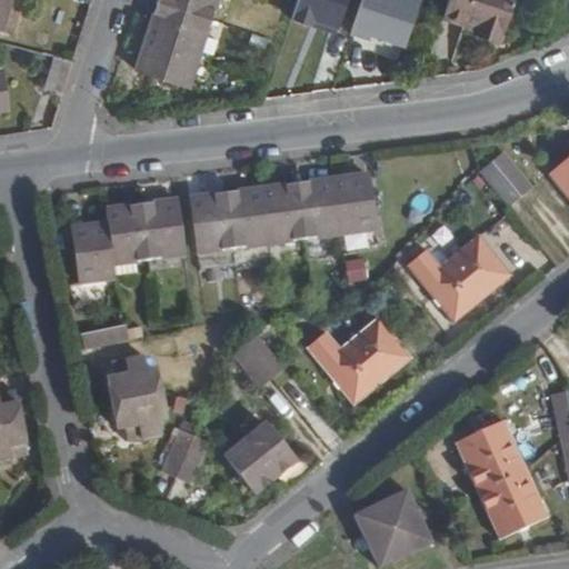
[(0,0),(0,27),(5,29),(12,0),(0,0)]
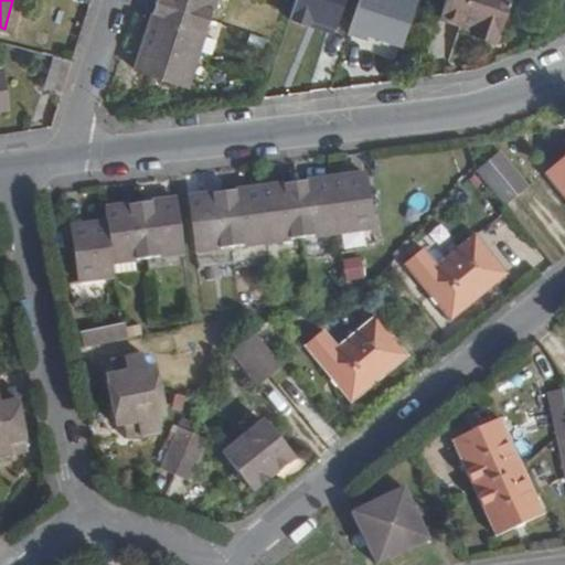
[(158,0),(158,4),(210,22),(216,0),(158,0)]
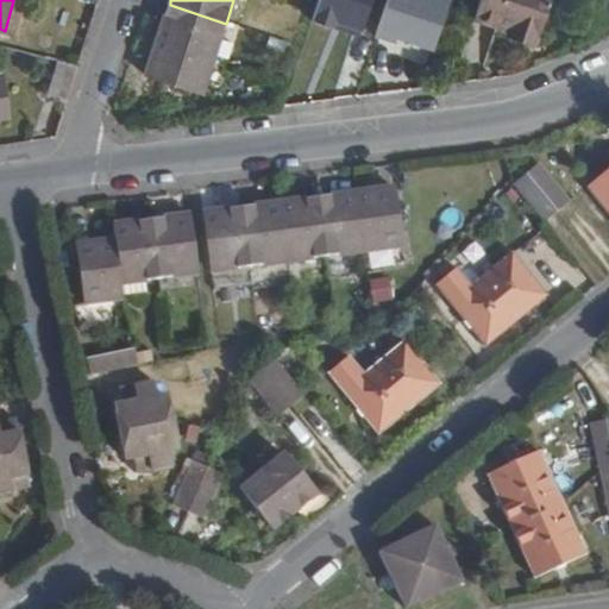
[(319,0),(313,22),(360,38),(372,0),(319,0)]
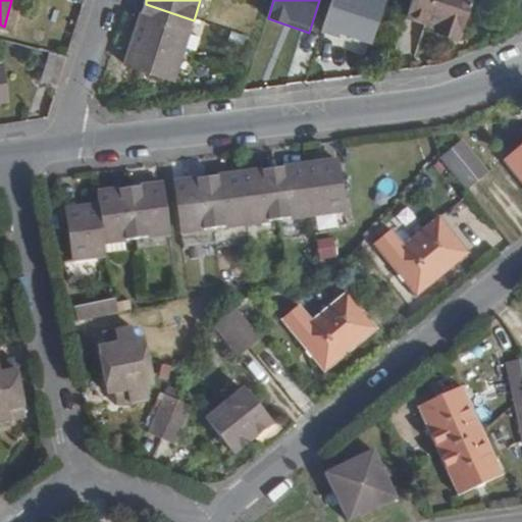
[(385,1),(381,0),(332,0),(322,32),(340,38),(341,34),(371,43),(385,1)]
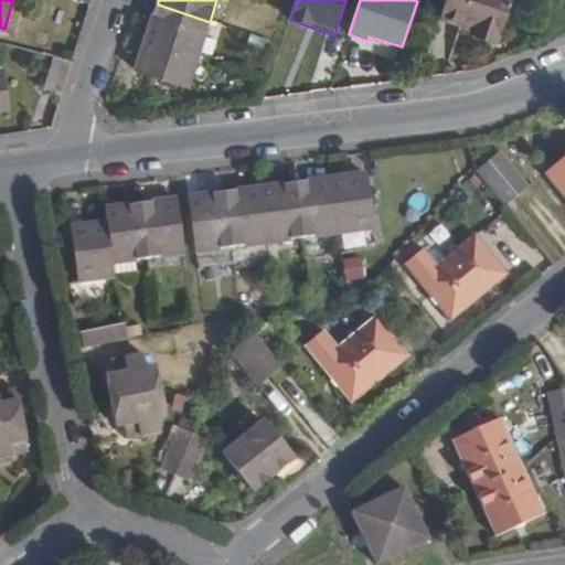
[(476,32),(475,36),(501,45),(515,0),(449,0),(441,27),(464,33),(465,29),(476,32)]
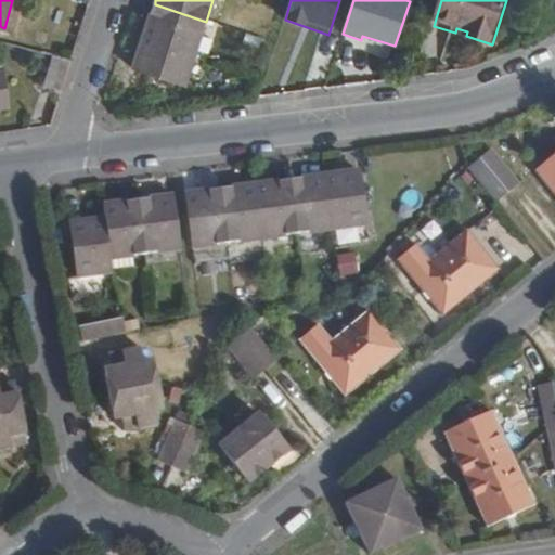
[(155,4),(144,37),(195,54),(206,22),(155,4)]
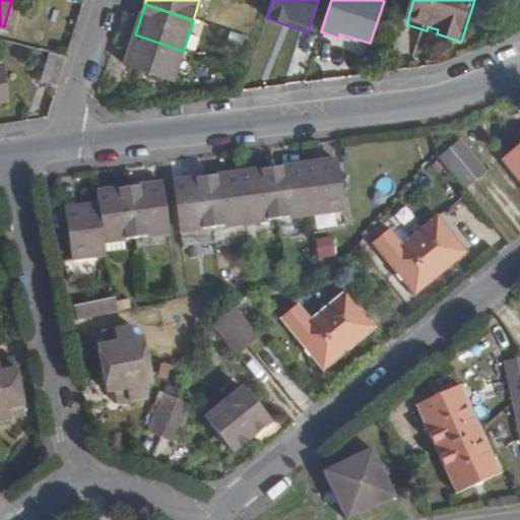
[(183,51),(135,35),(125,64),(174,80),(183,51)]
